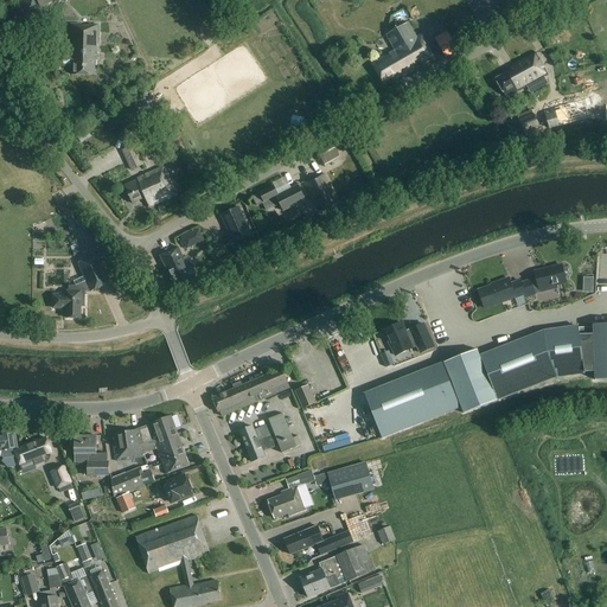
[(16,23),(38,13),(32,0),(31,0),(10,10),(16,23)]
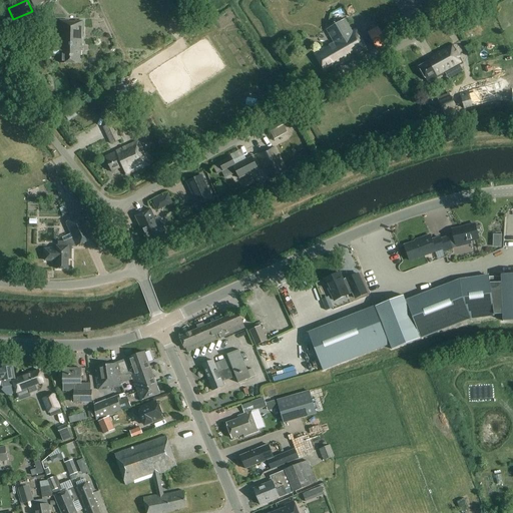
[(351,33),(343,20),(325,31),(333,44),(323,50),(322,49),(314,54),(323,71),(337,63),(339,65),(349,59),(347,56),(354,53),(355,55),(366,49),(355,30),(351,33)]
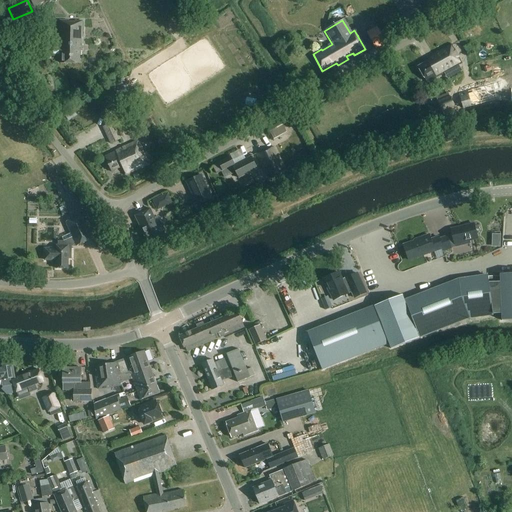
[(81,56),(81,22),(59,21),(59,49),(53,49),(53,48),(45,48),(45,54),(53,55),(53,54),(59,55),(58,63),(78,64),(79,56),(81,56)]
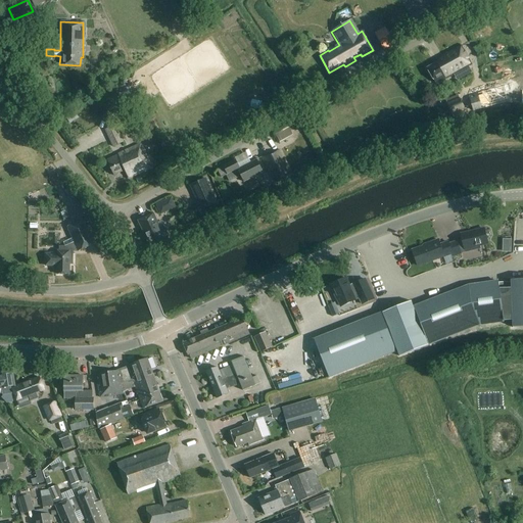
[(384,50),(395,44),(386,28),(375,34),(384,50)]
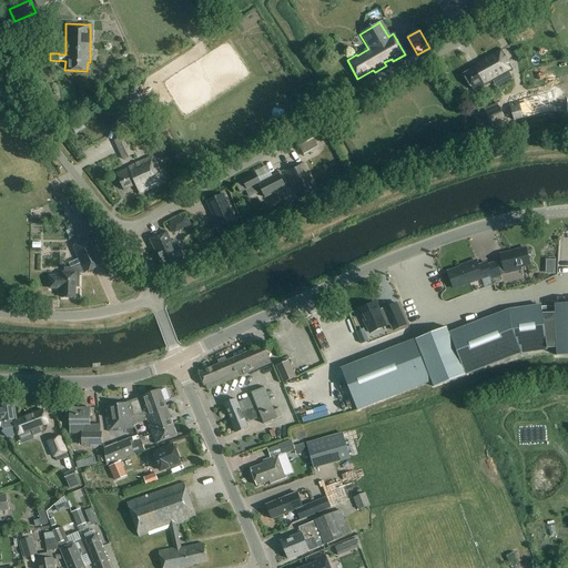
[(343,36),(335,40),(340,47),(346,43),(343,36)]
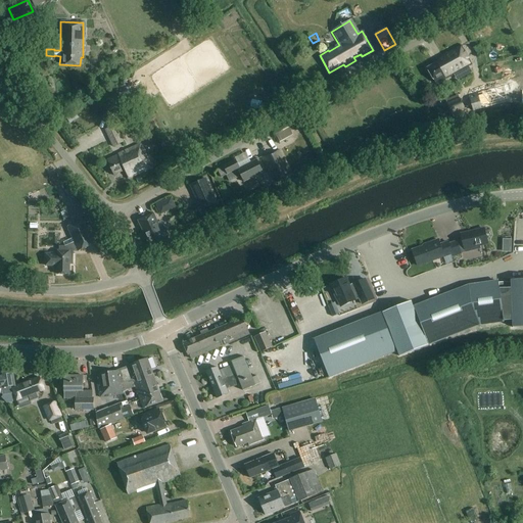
[(435,86),(471,65),(461,47),(442,57),(443,60),(427,69),(435,86)]
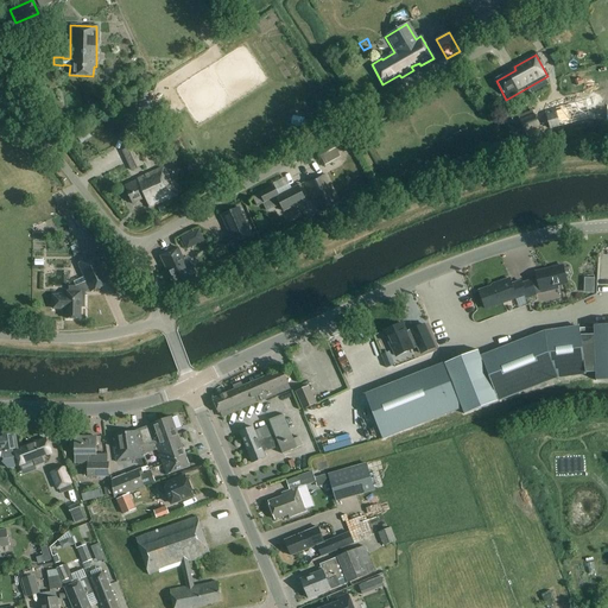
[(134,116),(143,113),(135,99),(127,103),(134,116)]
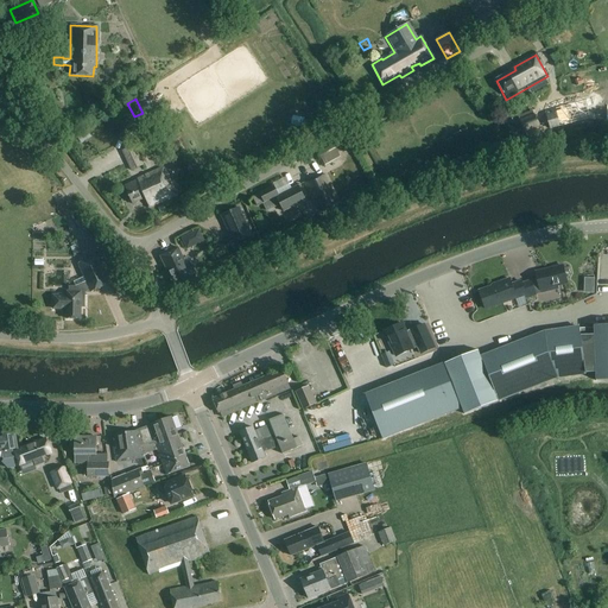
[(545,112),(550,130),(583,120),(591,118),(586,100),(545,112)]
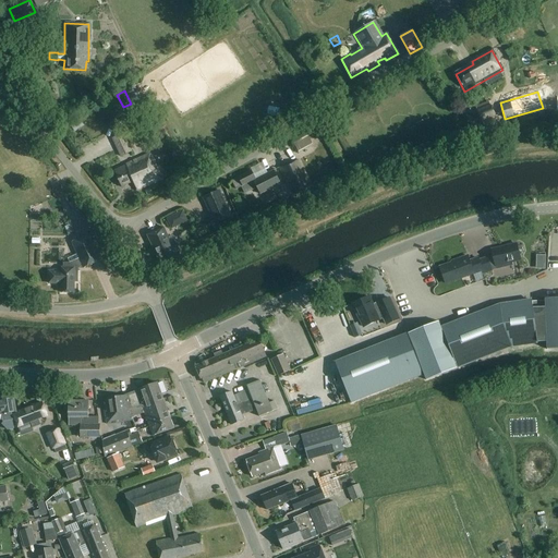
[(484,126),(497,120),(488,101),(476,107),(484,126)]
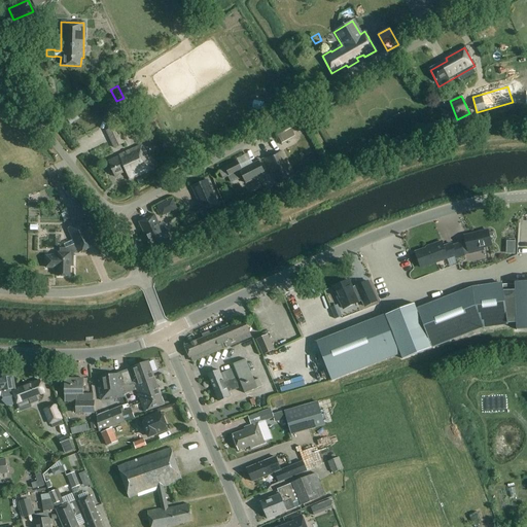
[(113,148),(126,143),(117,126),(106,131),(113,148)]
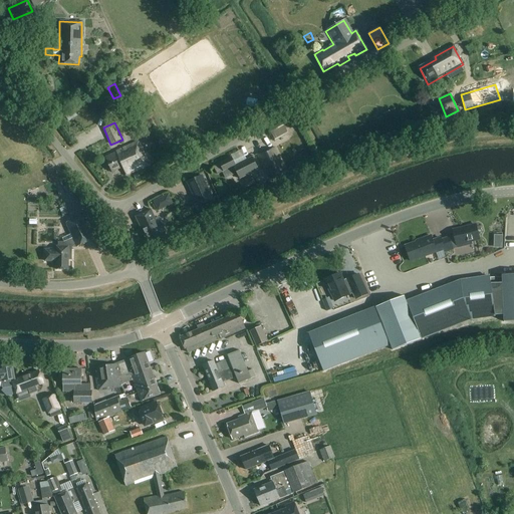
[(125,176),(149,165),(138,143),(115,153),(116,155),(106,159),(112,173),(122,169),(125,176)]
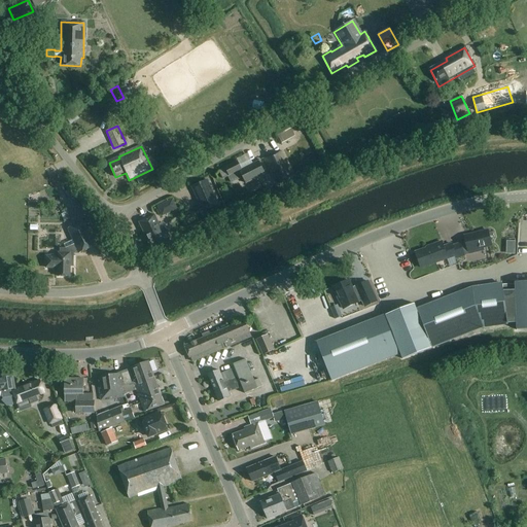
[(293,176),(281,152),(272,156),(271,154),(262,160),(276,184),(278,183),(279,184),(293,176)]
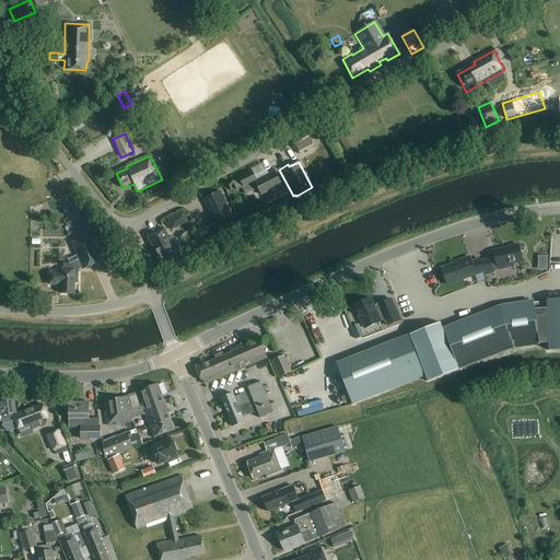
[(237,190),(243,188),(254,182),(261,196),(282,186),(275,172),(257,181),(253,172),(233,182),(237,190)]
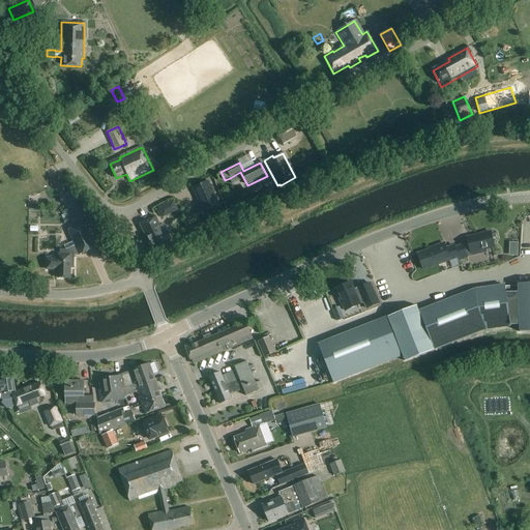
[(240,172),(230,178),(233,184),(243,178),(240,172)]
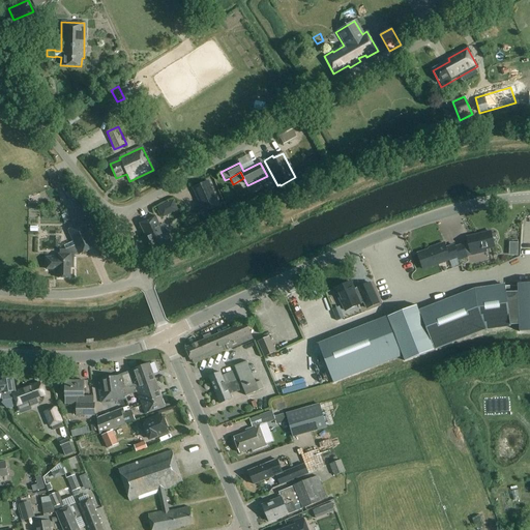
[(195,189),(205,212),(221,205),(209,182),(195,189)]
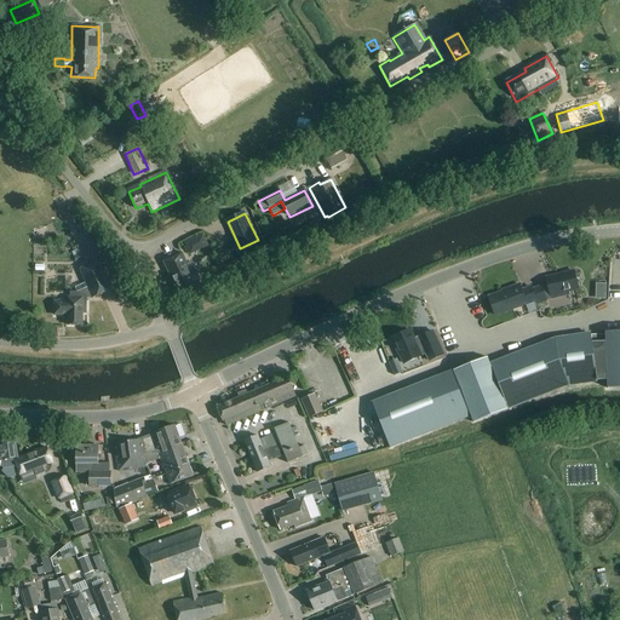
[(193,263),(188,265),(182,254),(165,263),(179,294),(197,285),(196,283),(201,281),(193,263)]
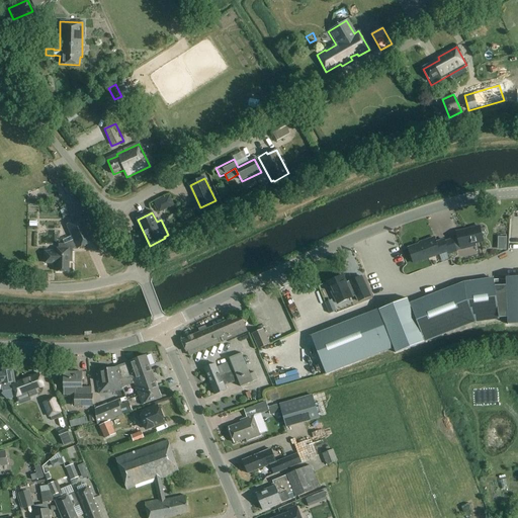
[(77,250),(95,242),(84,218),(67,226),(73,240),(77,250)]
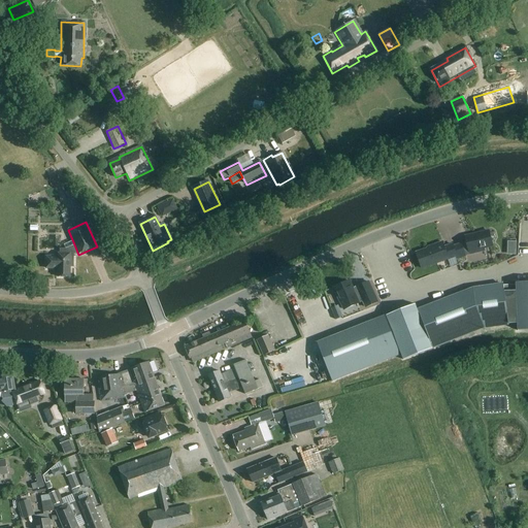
[(454,246),(458,258),(465,255),(469,254),(484,251),(483,248),(492,245),(490,238),(492,238),(493,236),(492,232),(490,231),(489,232),(488,230),(470,235),(464,236),(466,242),(461,244),(461,243),(454,246)]
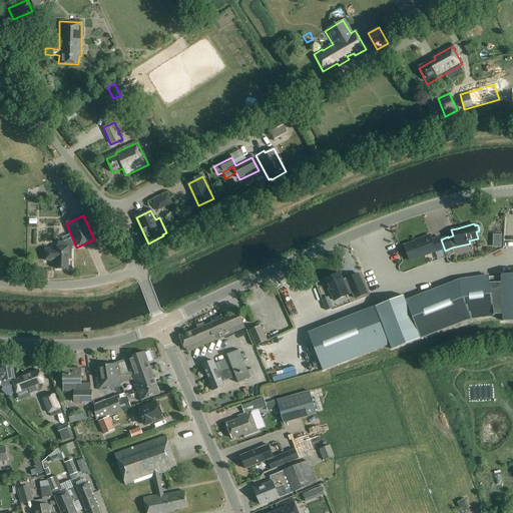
[(445,250),(441,239),(440,239),(440,237),(432,240),(430,235),(419,239),(420,240),(404,245),(410,261),(443,248),(444,251),(445,250)]
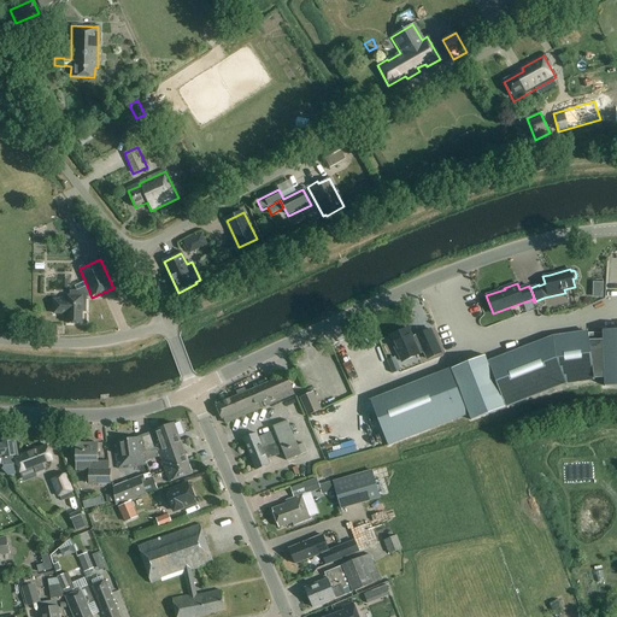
[(86,298),(92,298),(87,286),(76,291),(70,291),(70,297),(68,295),(68,300),(54,299),(54,313),(68,313),(68,323),(82,323),(82,311),(86,311),(86,298)]
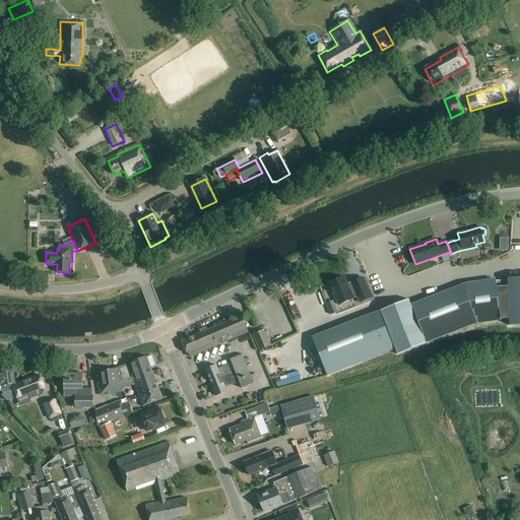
[(467,284),(416,305),(412,307),(409,300),(313,338),(328,376),(396,349),(398,355),(477,325),(502,322),(502,320),(510,320),(510,327),(519,326),(519,278),(509,279),(509,282),(497,282),(497,281),(467,284)]
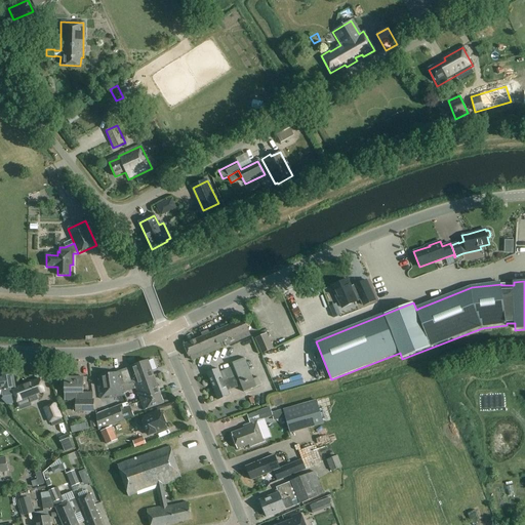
[(351,288),(348,281),(332,287),(335,293),(334,294),(337,303),(339,303),(342,310),(361,303),(359,298),(365,296),(360,285),(351,288)]
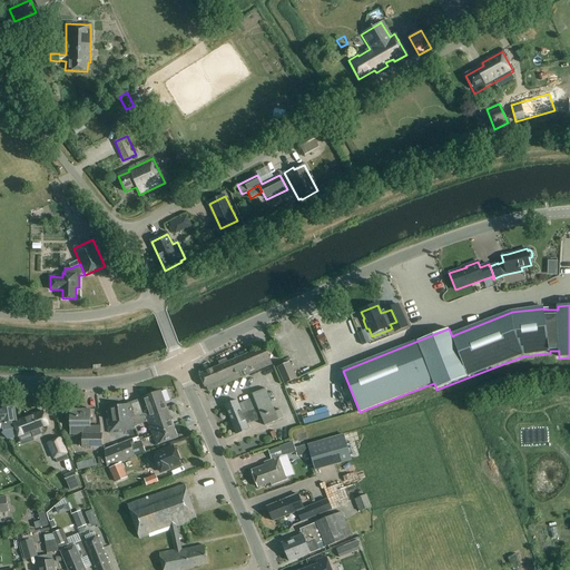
[(365,331),(359,334),(363,345),(370,343),(365,331)]
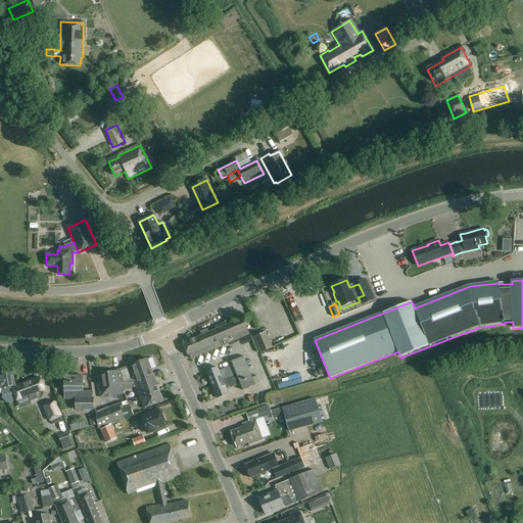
[(191,360),(233,341),(248,335),(246,331),(247,330),(242,319),(182,343),(187,355),(189,354),(191,360)]
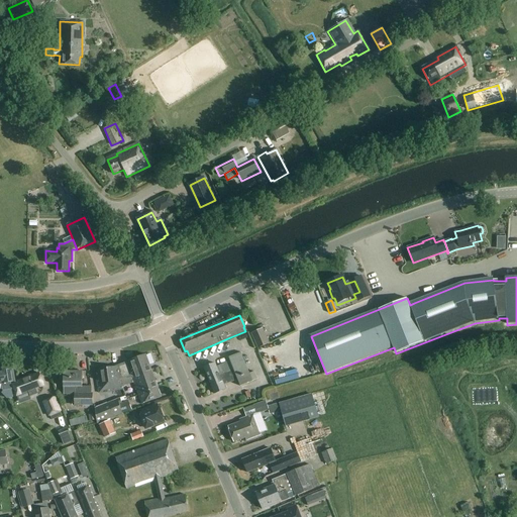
[(257,349),(270,344),(264,329),(250,334),(257,349)]
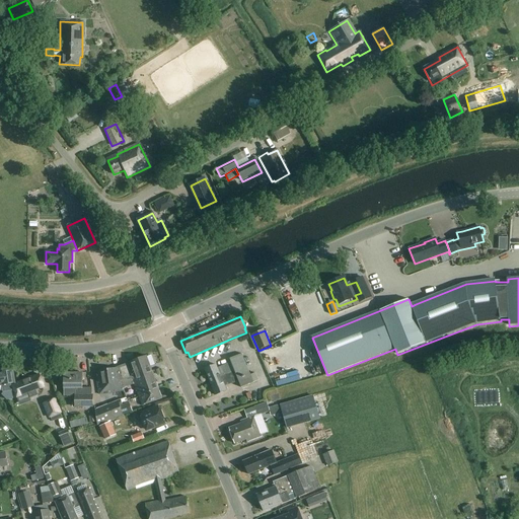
[(249,375),(241,355),(241,354),(229,359),(230,363),(216,369),(215,365),(204,370),(215,395),(226,391),(224,386),(237,381),(240,387),(252,381),(249,375)]
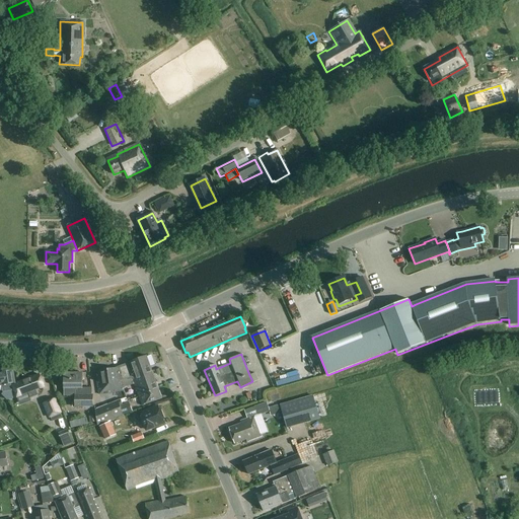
[(139,395),(148,392),(148,393),(159,389),(147,356),(128,363),(120,366),(120,368),(96,371),(99,394),(124,391),(123,388),(135,384),(139,395)]
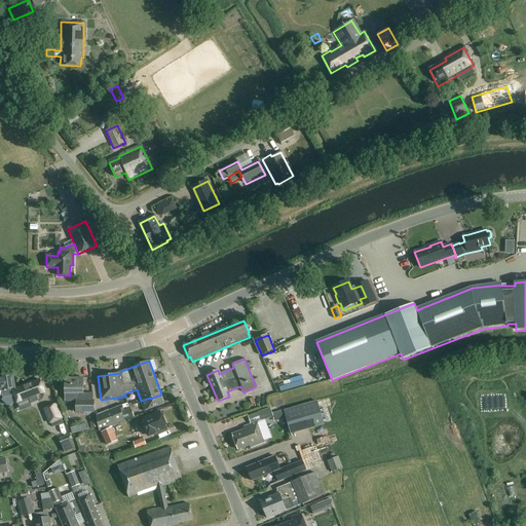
[(10,389),(15,388),(13,374),(11,374),(10,373),(7,373),(6,375),(0,375),(0,390),(2,390),(3,398),(6,397),(11,396),(10,389)]
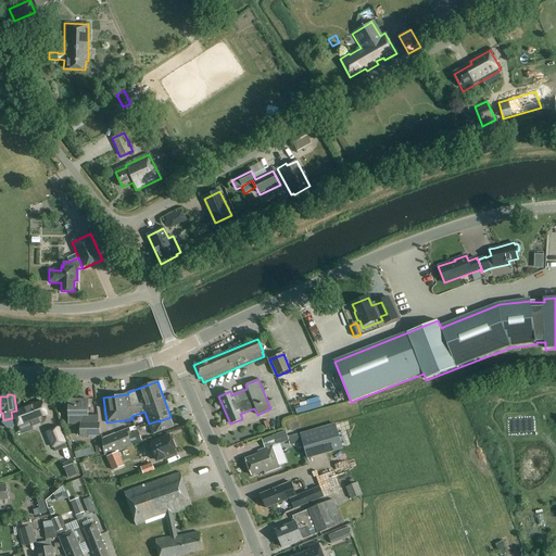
[(68,399),(68,424),(80,424),(80,426),(80,436),(100,436),(100,422),(99,422),(99,416),(89,415),(89,399),(68,399)]
